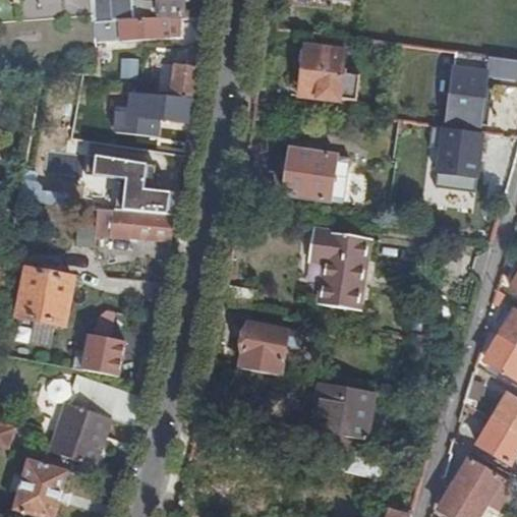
[(91,0),(93,21),(108,20),(117,19),(131,18),(130,0),(91,0)]
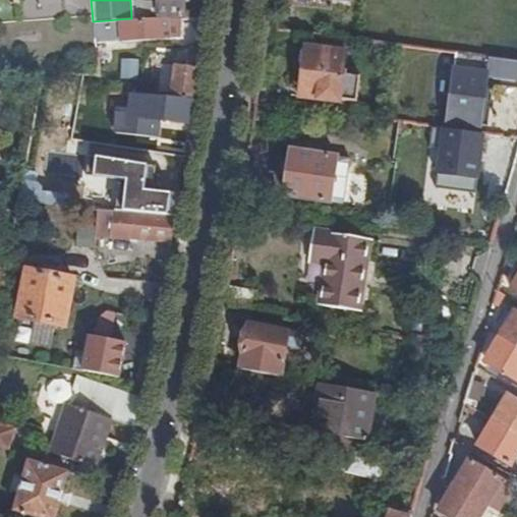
[(130,0),(131,18),(166,17),(182,17),(182,0),(130,0)]
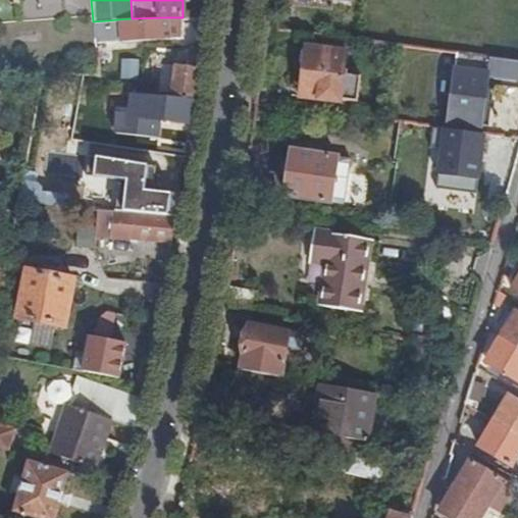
[(132,18),(117,19),(119,39),(167,36),(166,17),(132,18)]
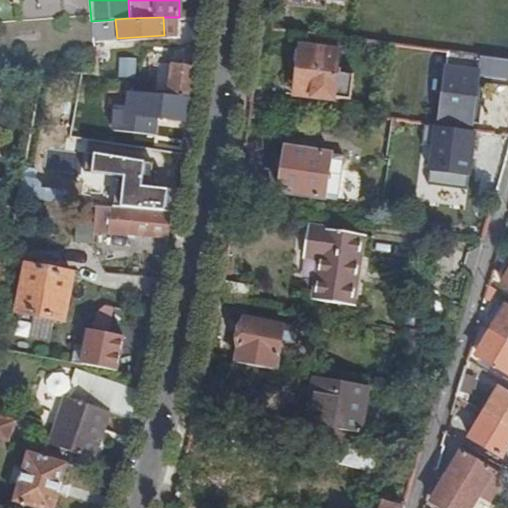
[(106,20),(91,21),(92,36),(103,35),(102,31),(107,30),(106,20)]
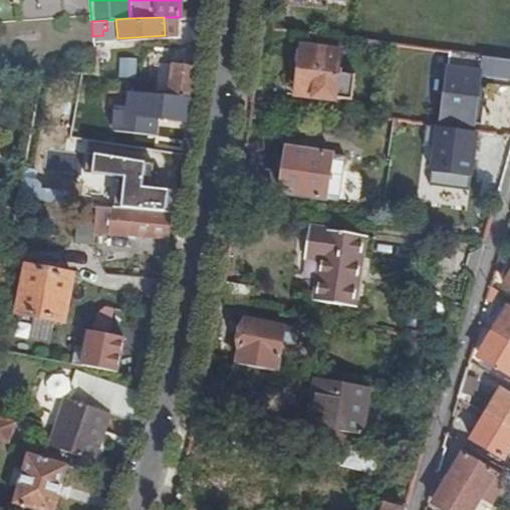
[(338,49),(298,44),(292,87),(315,90),(314,96),(331,98),(332,92),(347,95),(349,70),(336,68),(338,49)]
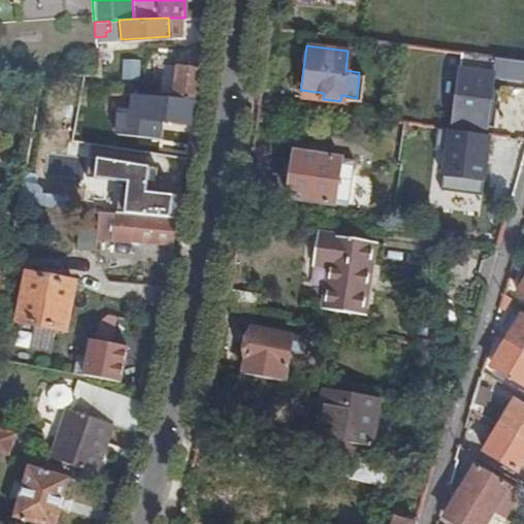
[(499,57),(477,54),(475,67),(498,69),(499,57)]
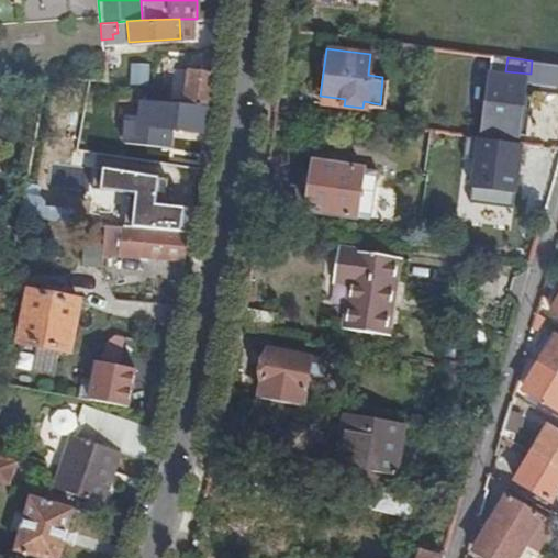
[(533,60),(532,60),(531,74),(529,79),(546,81),(549,63),(533,60)]
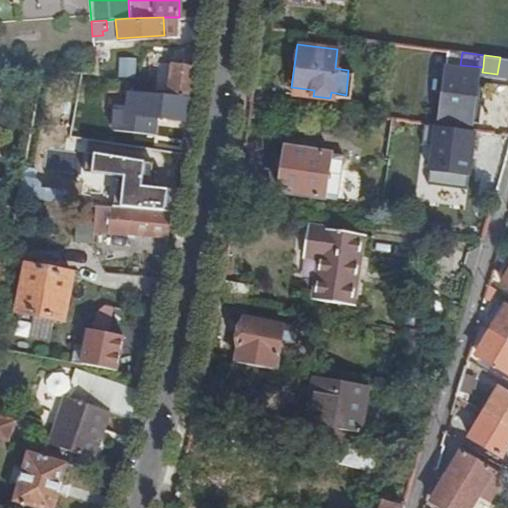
[(507,58),(500,57),(497,74),(507,75),(507,58)]
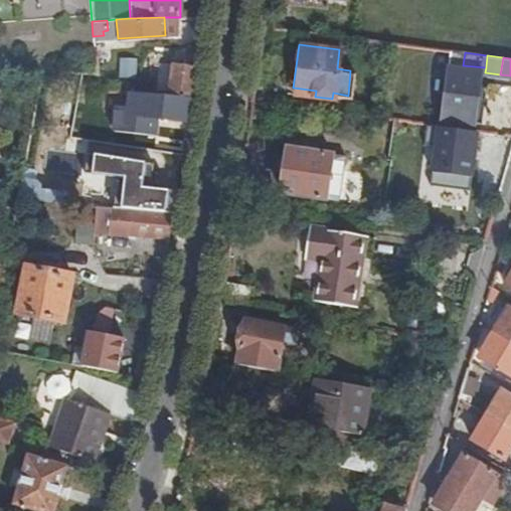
[(189,96),(193,64),(165,60),(164,67),(172,68),(168,94),(189,96)]
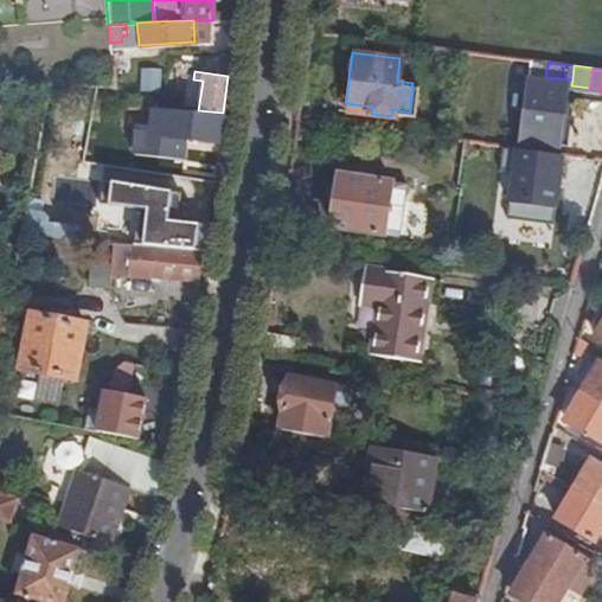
[(507,94),(505,120),(519,121),(517,141),(555,146),(563,81),(525,76),(523,96),(507,94)]
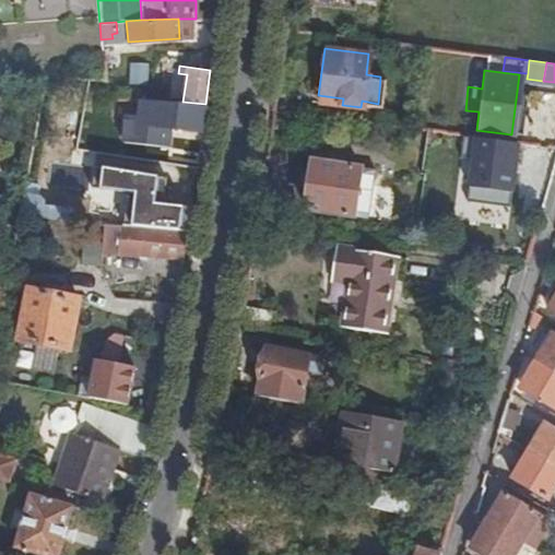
[(149,99),(167,101),(167,86),(149,85),(149,99)]
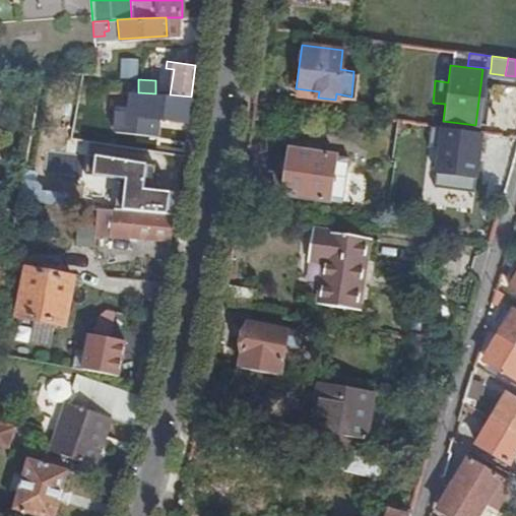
[(188,120),(191,97),(170,94),(155,93),(138,92),(132,91),(131,100),(137,100),(136,114),(188,120)]
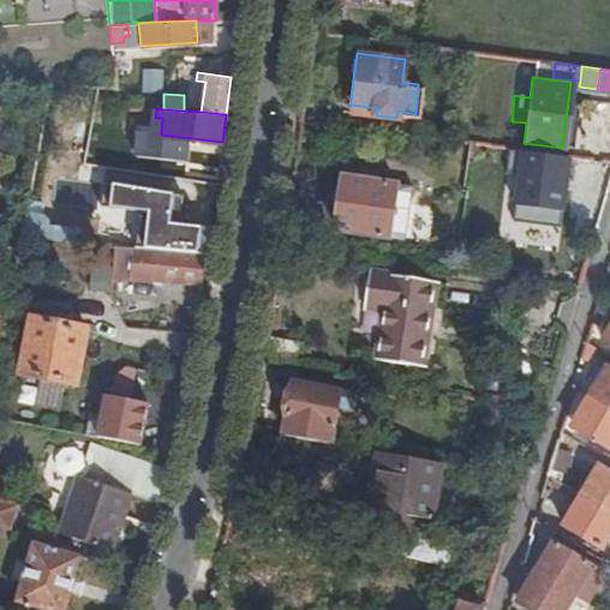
[(342,168),(339,186),(332,185),(328,201),(336,203),(333,228),(404,239),(412,186),(359,178),(360,171),(342,168)]
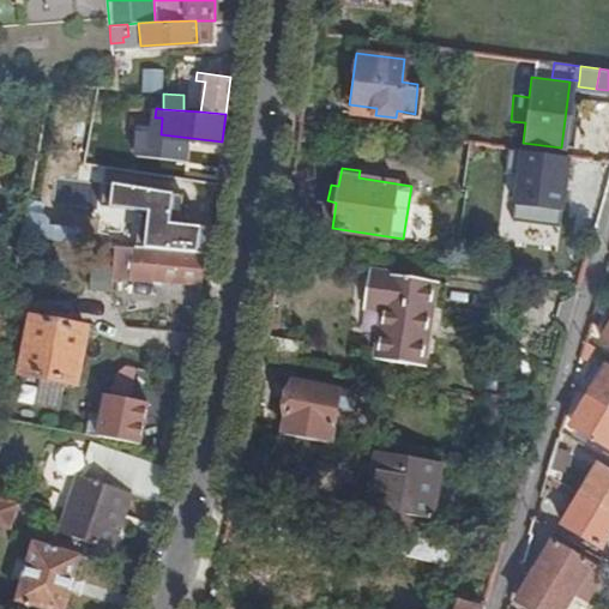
[(26,202),(19,235),(73,239),(74,227),(44,224),(44,219),(38,212),(41,200),(26,198),(26,202)]
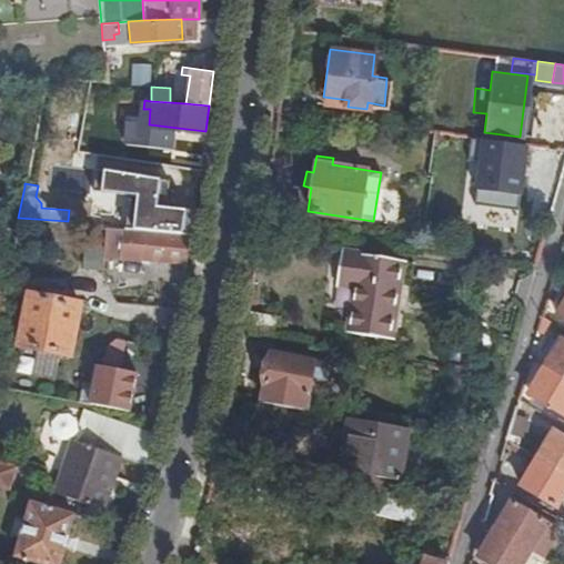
[(132,228),(190,232),(193,207),(136,202),(132,228)]
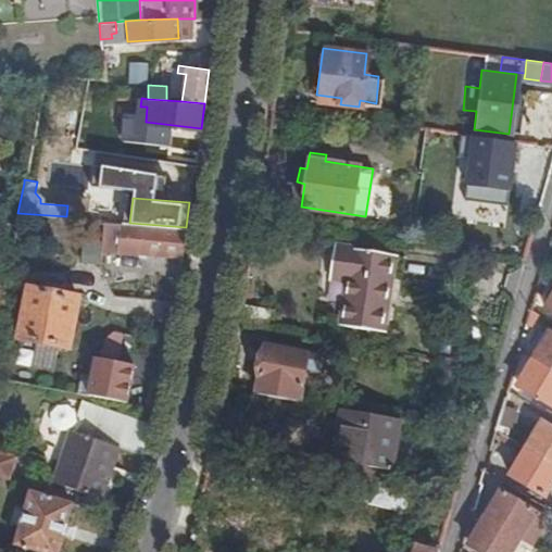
[(101,221),(112,221),(113,212),(101,212),(101,221)]
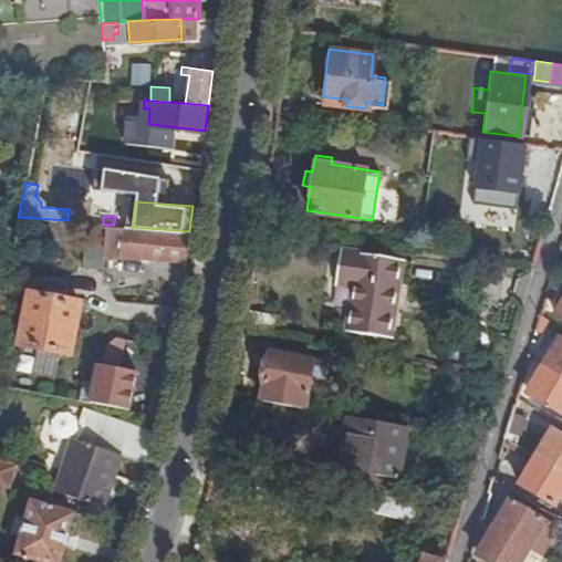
[(117,255),(184,262),(189,231),(132,227),(121,226),(117,255)]
